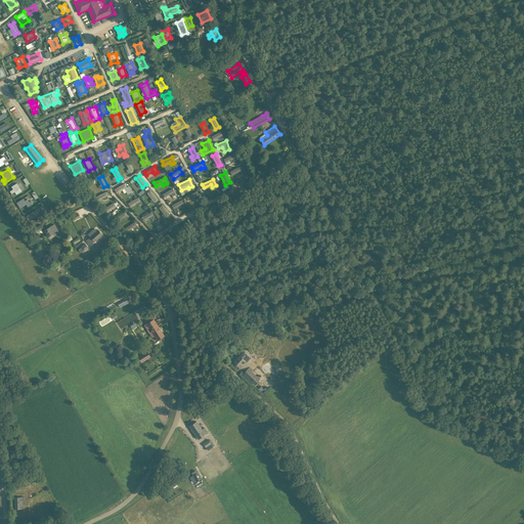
[(16,183),(11,186),(14,190),(16,194),(22,190),(16,183)]
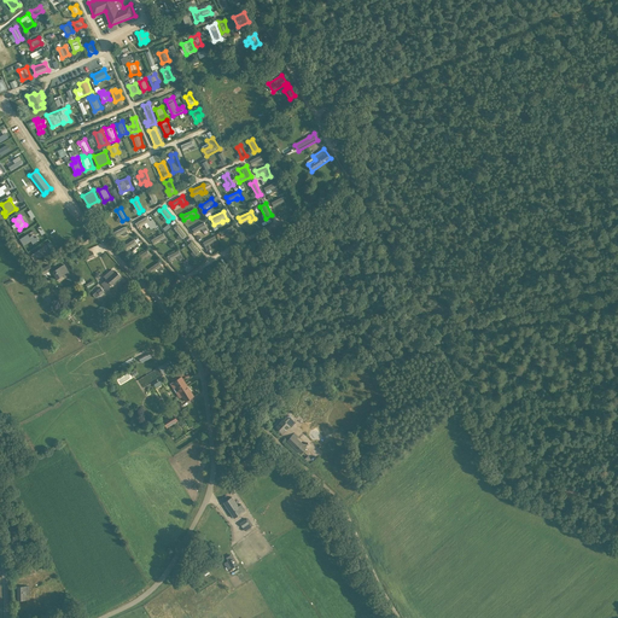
[(135,222),(138,227),(145,223),(146,228),(150,226),(151,229),(157,226),(153,219),(150,220),(147,216),(135,222)]
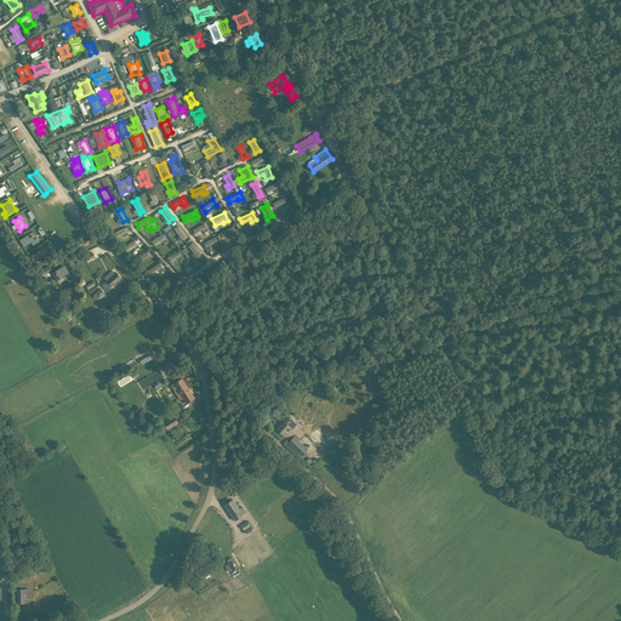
[(204,229),(204,232),(209,231),(206,223),(193,229),(195,233),(204,229)]
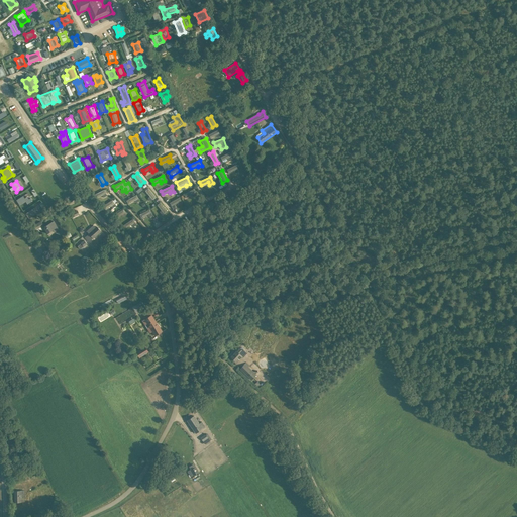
[(153,199),(157,197),(148,188),(145,190),(153,199)]
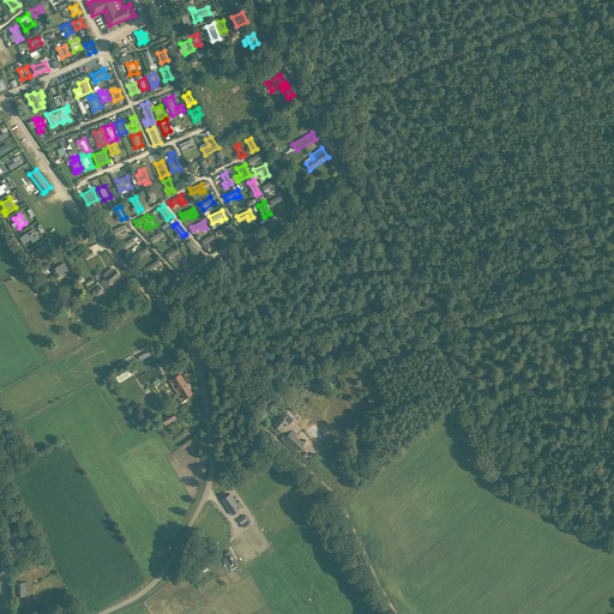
[(229,233),(234,230),(230,223),(218,230),(221,234),(228,230),(229,233)]
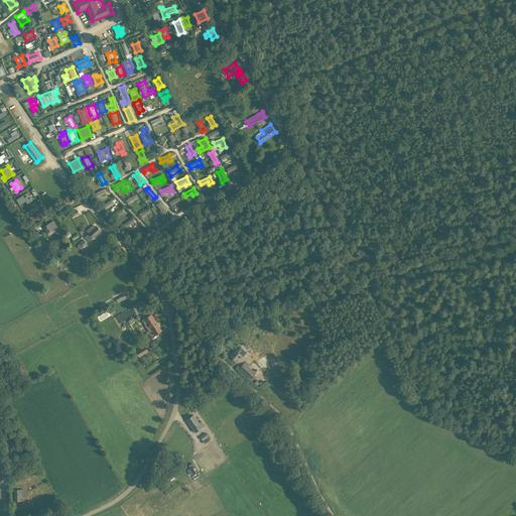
[(105,188),(96,194),(98,197),(107,192),(105,188)]
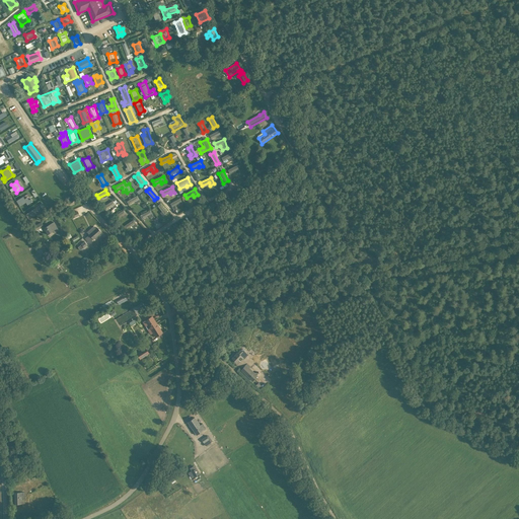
[(32,202),(28,197),(25,199),(23,196),(16,201),(19,206),(26,202),(27,205),(32,202)]
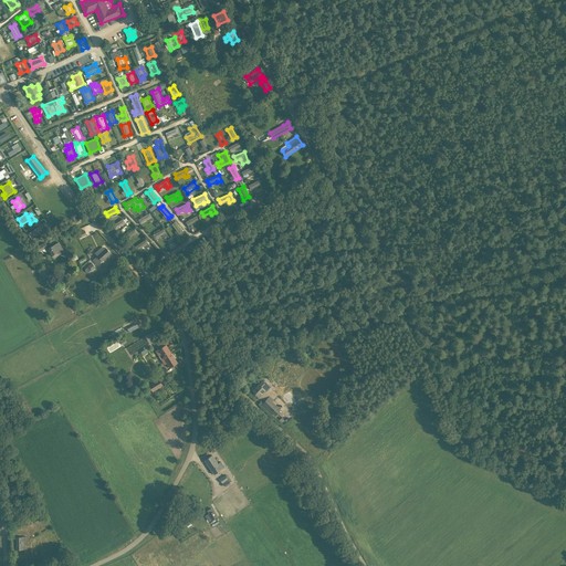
[(150,213),(138,219),(140,222),(148,220),(148,221),(153,220),(150,213)]
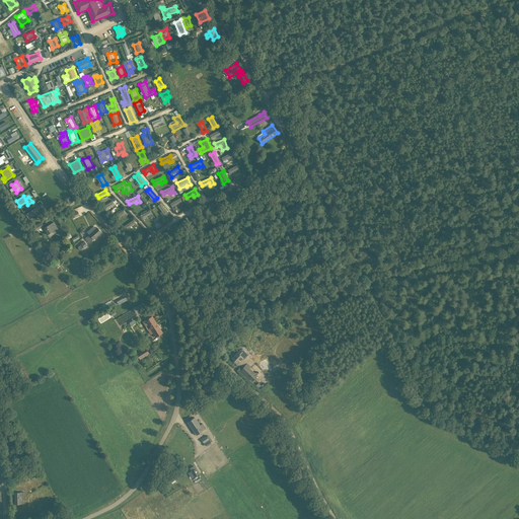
[(170,203),(173,209),(176,208),(175,205),(178,203),(179,205),(183,204),(180,198),(170,203)]
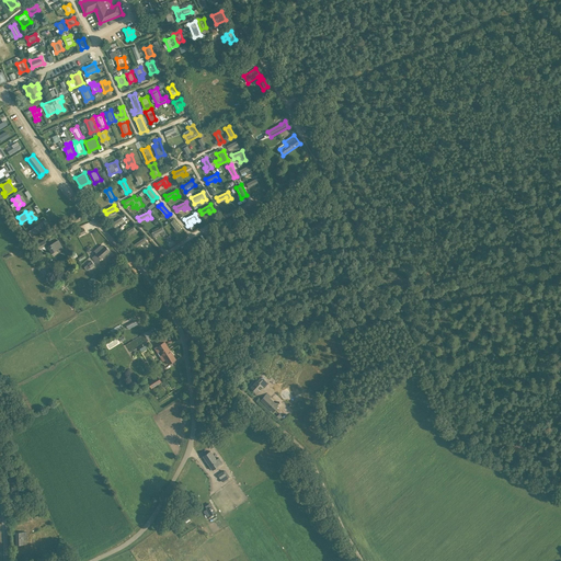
[(112,222),(114,227),(125,221),(123,216),(112,222)]
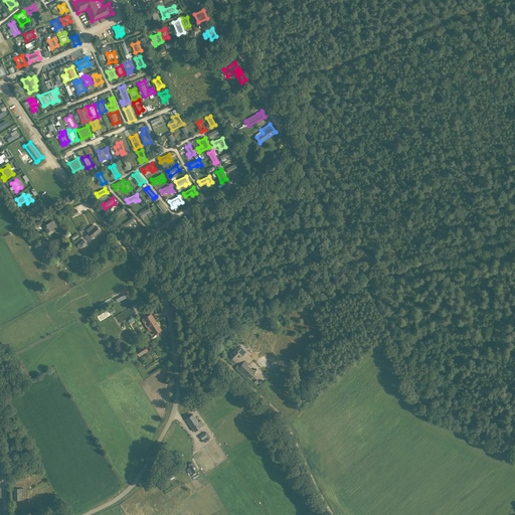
[(157,203),(161,209),(159,210),(161,214),(167,210),(161,201),(157,203)]
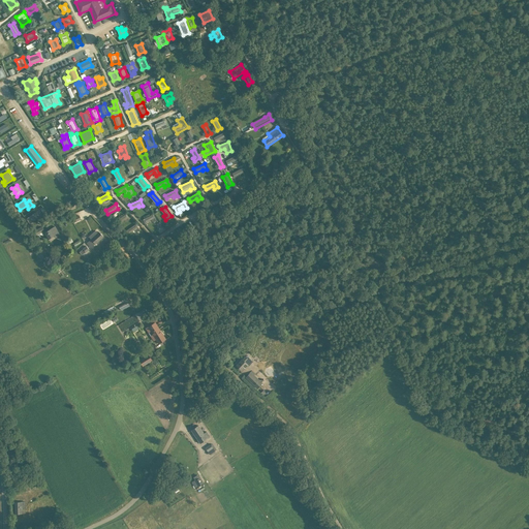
[(30,224),(38,218),(36,215),(38,214),(36,211),(26,218),(30,224)]
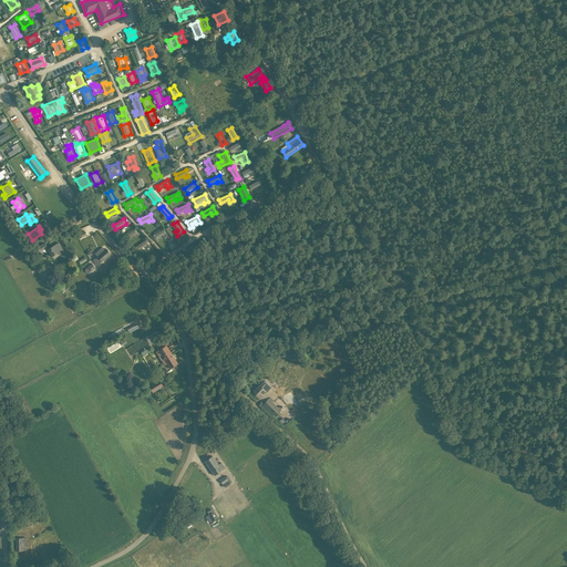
[(163,236),(164,237),(167,235),(164,229),(153,235),(155,239),(163,236)]
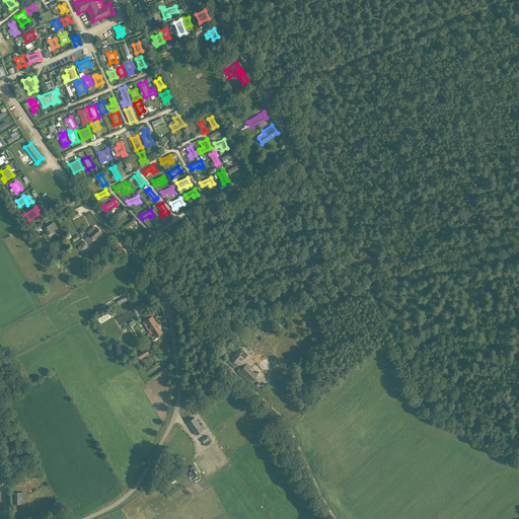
[(133,227),(137,226),(135,220),(124,223),(126,228),(133,226),(133,227)]
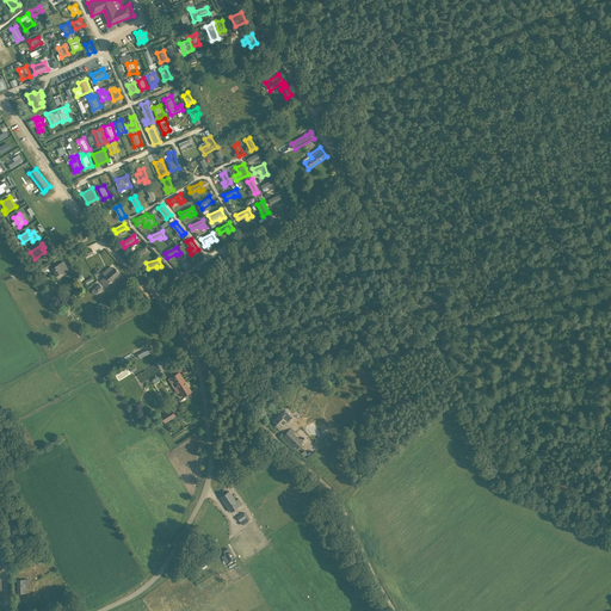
[(63,271),(65,273),(69,271),(63,261),(51,269),(50,267),(51,266),(49,261),(39,267),(42,271),(45,270),(47,271),(51,272),(53,271),(55,276),(63,271)]
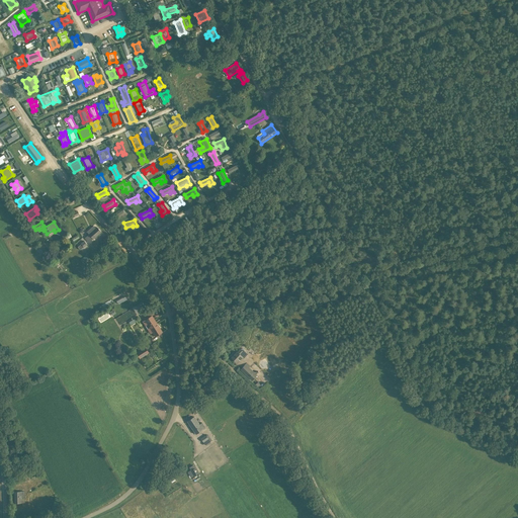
[(94,226),(87,232),(89,234),(85,238),(89,243),(101,232),(97,227),(96,228),(94,226)]
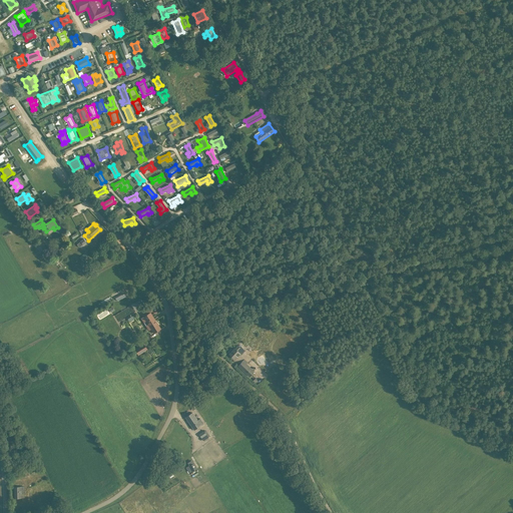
[(4,234),(10,245),(16,242),(10,231),(4,234)]
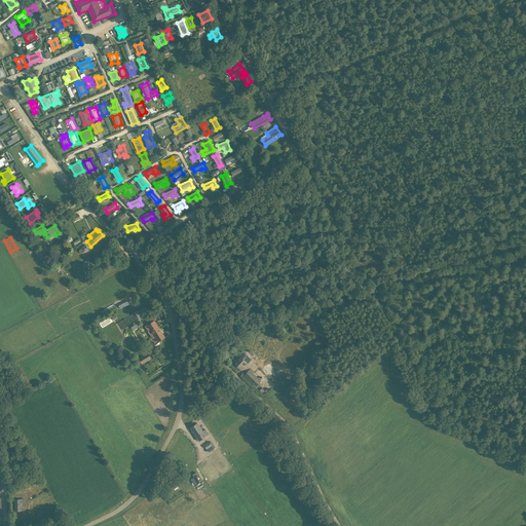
[(43,248),(37,251),(41,258),(46,254),(47,254),(43,248)]
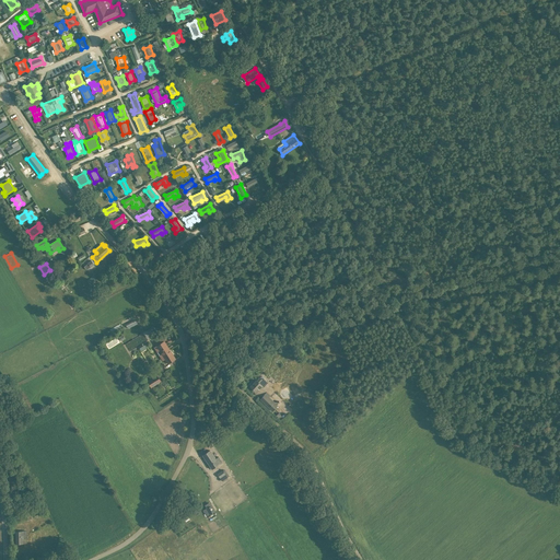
[(154,343),(160,351),(158,352),(162,360),(164,359),(167,363),(175,359),(162,338),(154,343)]
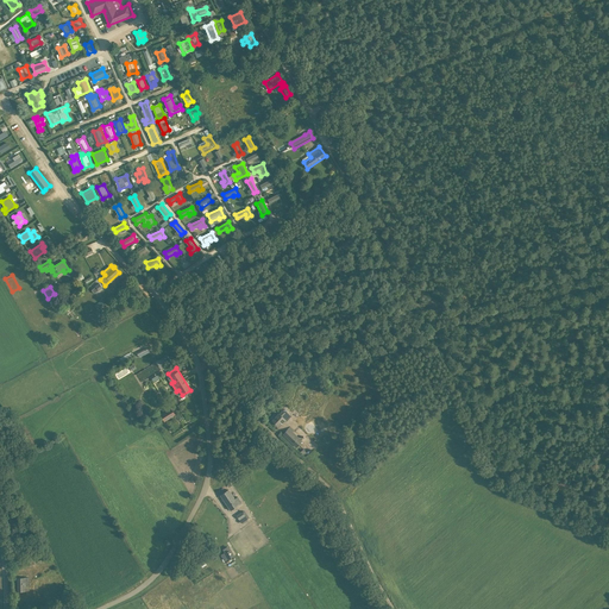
[(171,408),(161,414),(164,421),(175,415),(171,408)]
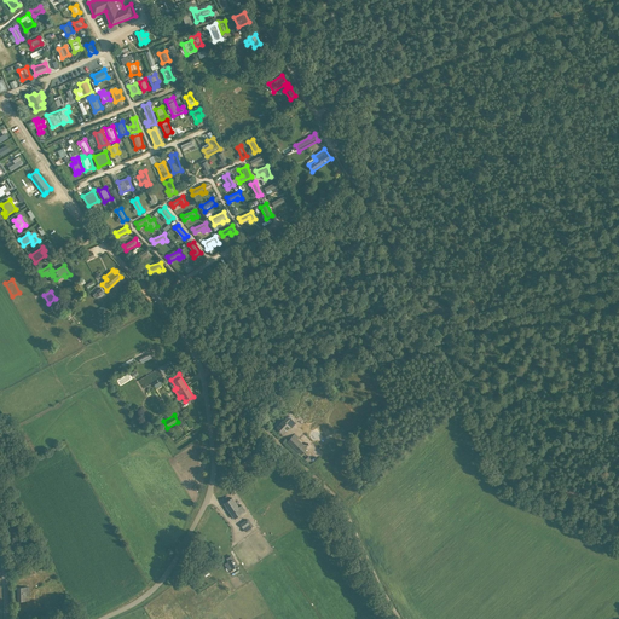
[(284,421),(284,420),(277,427),(283,433),(285,429),(287,431),(290,427),(288,423),(291,420),(288,417),(284,421)]
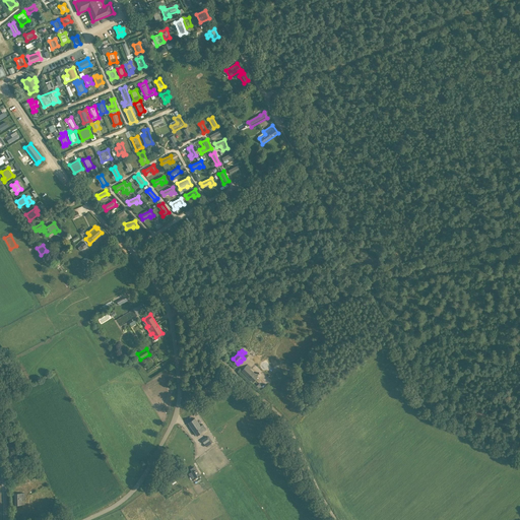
[(246,366),(242,371),(253,382),(259,375),(256,372),(254,374),(251,371),(253,369),(248,365),(246,366)]
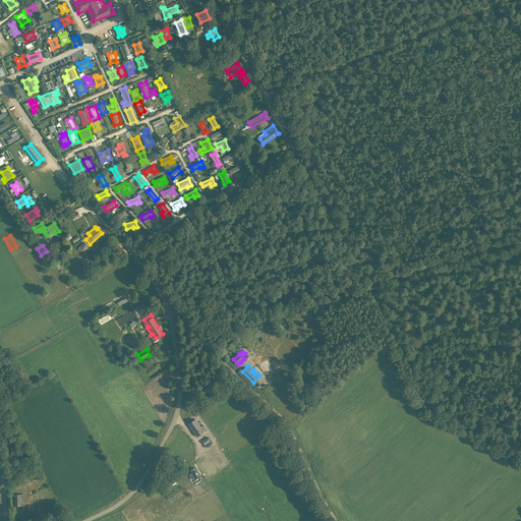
[(197,437),(208,429),(204,424),(200,426),(195,419),(188,423),(197,437)]
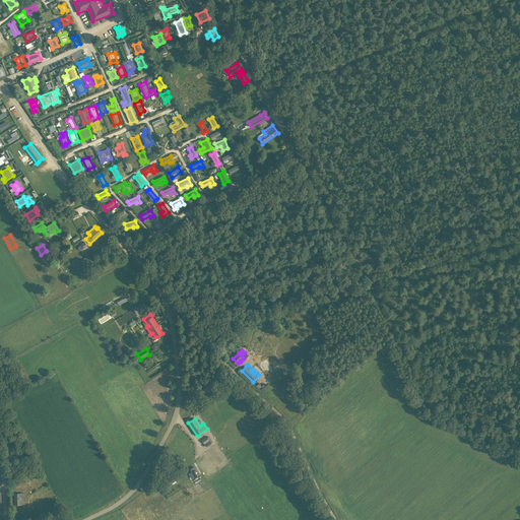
[(207,438),(207,437),(202,440),(206,446),(211,443),(209,440),(211,439),(209,436),(207,438)]
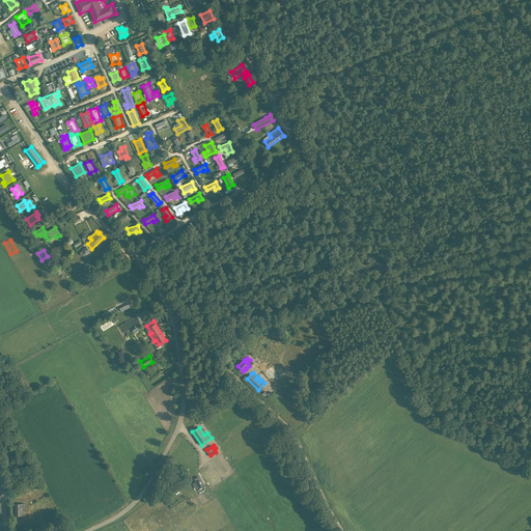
[(193,484),(196,490),(204,484),(201,479),(193,484)]
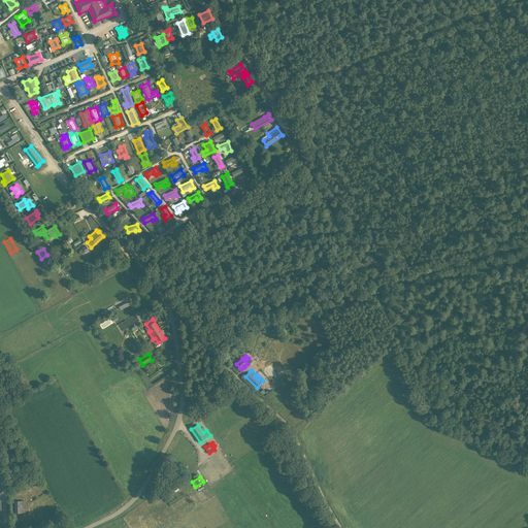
[(26,491),(31,489),(32,488),(30,482),(23,485),(26,491)]
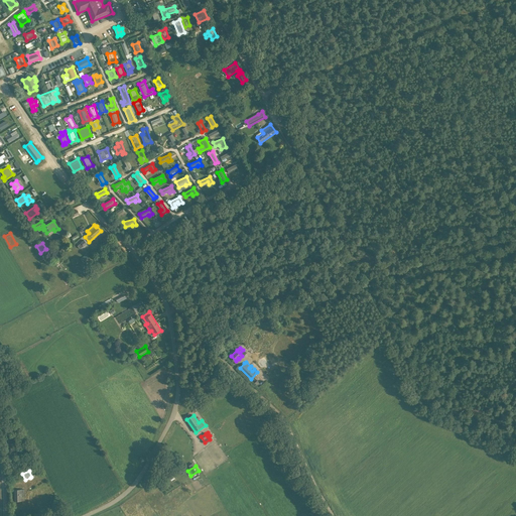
[(14,501),(16,501),(24,501),(24,489),(13,489),(14,501)]
